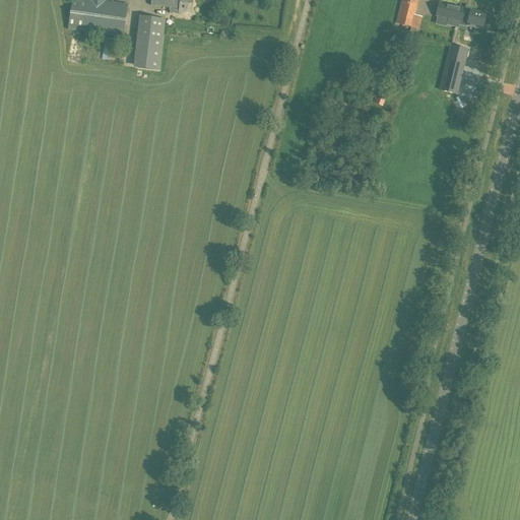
[(127,4),(127,0),(71,0),(68,30),(82,33),(124,38),(128,4),(127,4)]
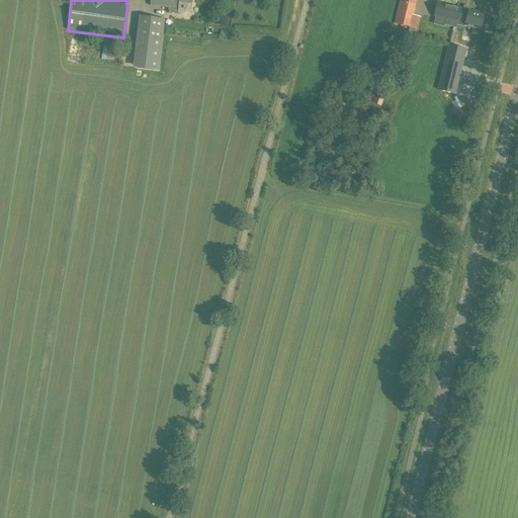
[(150,0),(150,6),(169,8),(169,13),(178,14),(178,13),(191,14),(192,0),(150,0)]
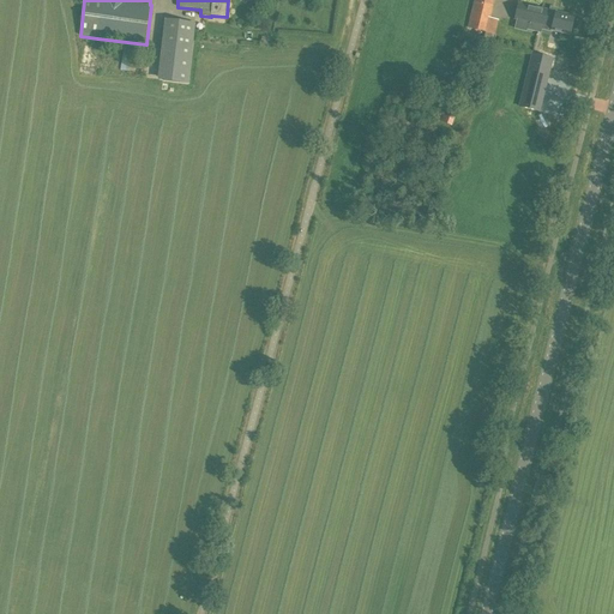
[(467,32),(465,38),(487,43),(491,44),(493,35),(495,35),(498,20),(491,19),(493,6),(494,0),(474,0),(474,1),(468,29),(485,32),(483,37),(473,34),(467,32)]
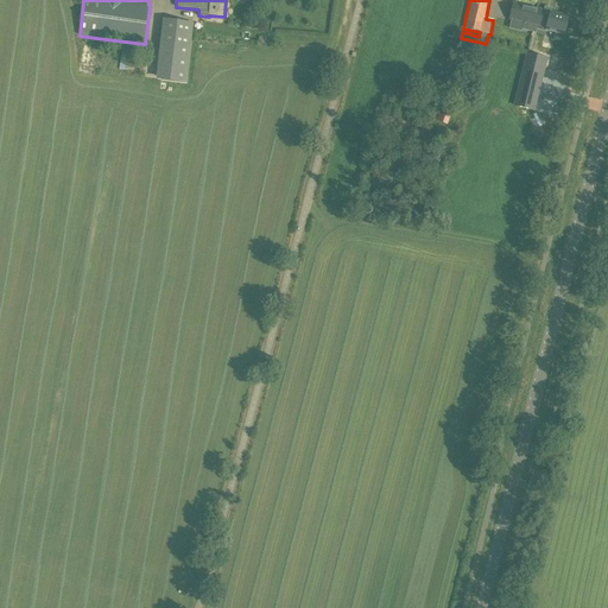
[(514,4),(510,19),(524,23),(521,31),(537,35),(537,31),(548,33),(548,31),(564,35),(569,17),(551,13),(514,4)]
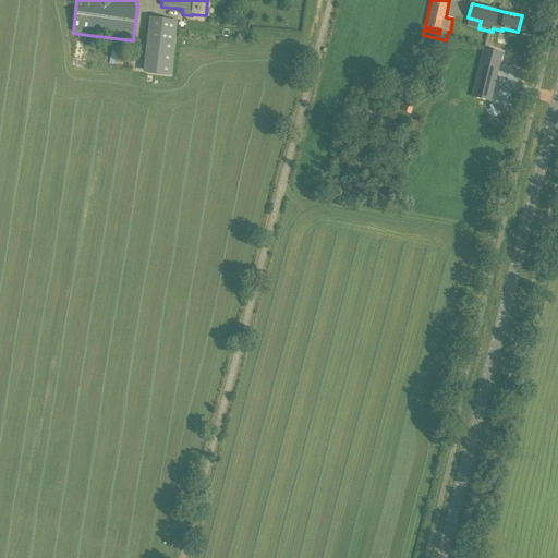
[(177,22),(155,19),(152,39),(173,43),(177,22)]
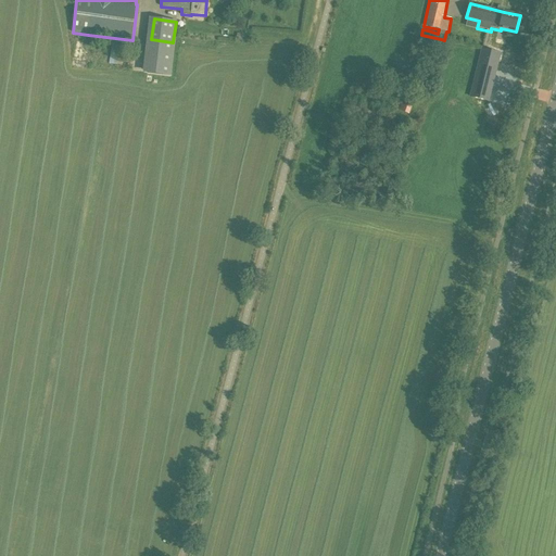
[(122,66),(123,62),(126,42),(113,40),(109,64),(122,66)]
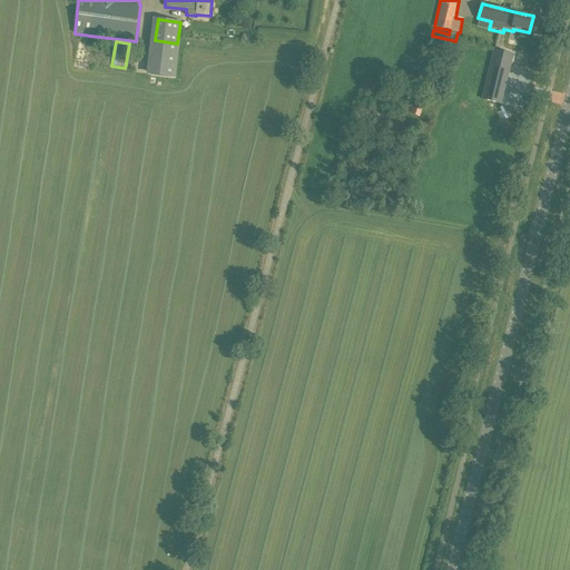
[(491,62),(483,97),(500,100),(509,66),(491,62)]
